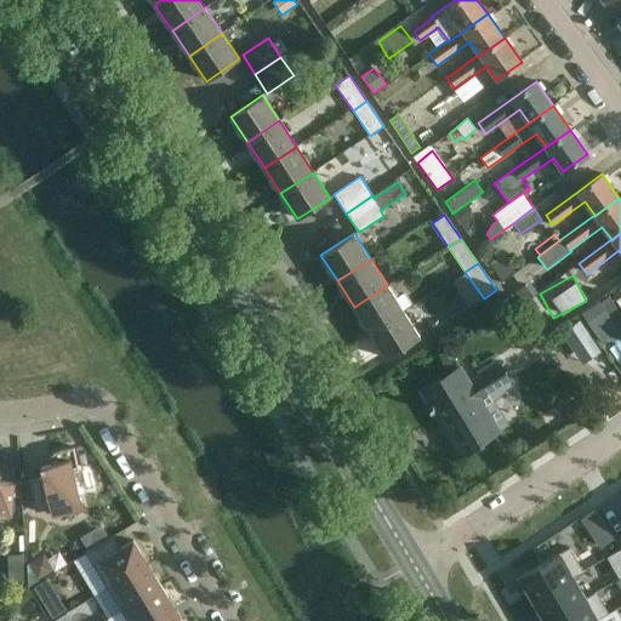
[(530,281),(516,291),(524,303),(539,294),(530,281)]
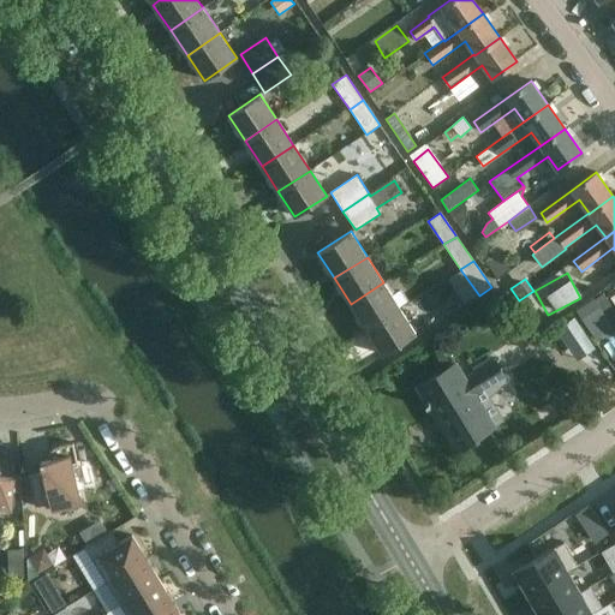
[(383,282),(351,304),(366,329),(400,309),(383,282)]
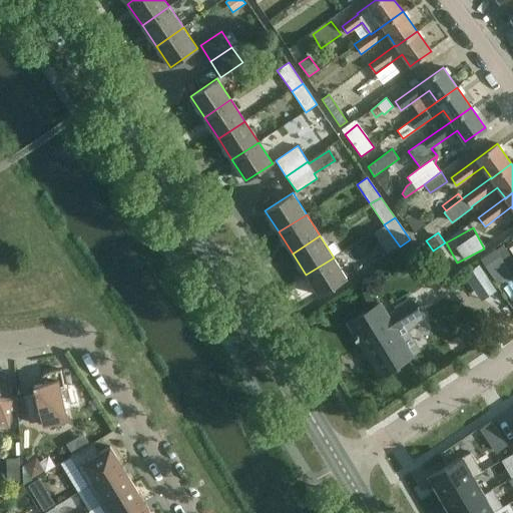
[(495,248),(480,260),(494,280),(509,270),(507,267),(512,263),(512,260),(503,245),(496,250),(495,248)]
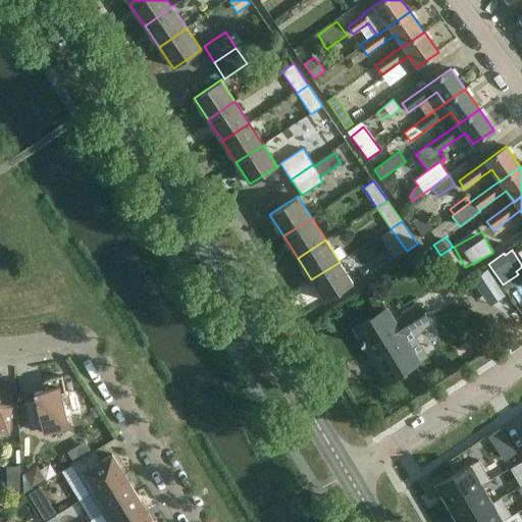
[(340,262),(311,279),(325,301),(353,283),(340,262)]
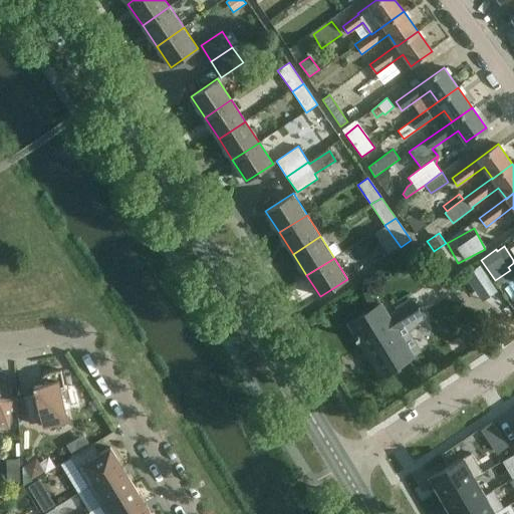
[(426,278),(436,293),(449,284),(439,270),(426,278)]
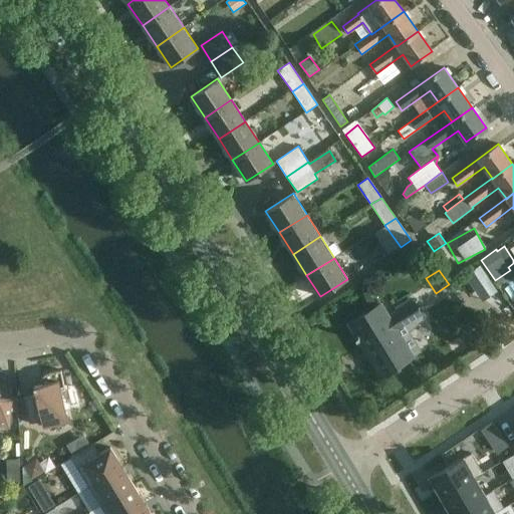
[(380,304),(366,312),(349,323),(357,335),(354,337),(355,340),(358,338),(381,375),(390,371),(393,376),(402,370),(399,365),(422,351),(411,332),(425,319),(415,303),(389,318),(380,304)]
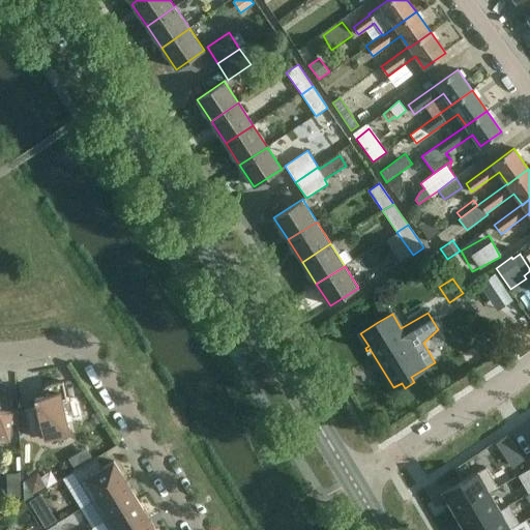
[(25,410),(30,437),(42,435),(43,440),(69,434),(62,403),(67,402),(63,382),(50,385),(47,386),(46,386),(45,387),(43,388),(43,389),(42,391),(42,392),(42,393),(42,396),(34,398),(36,408),(25,410)]
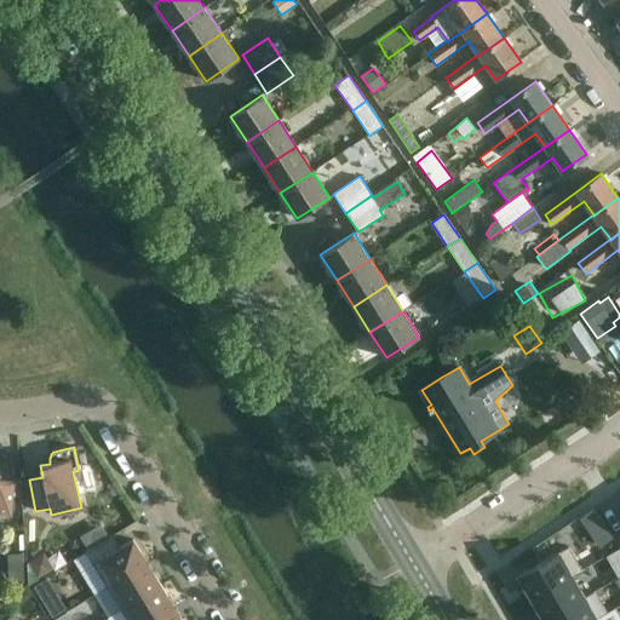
[(0,512),(11,514),(11,506),(13,482),(0,481),(0,469),(0,512)]
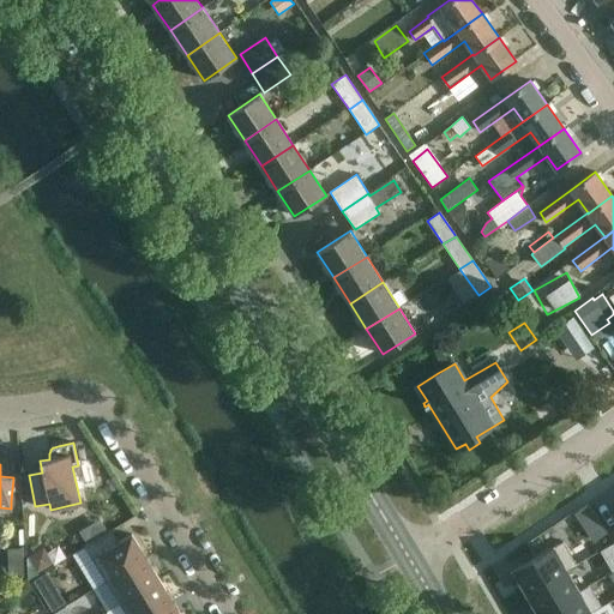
[(575,512),(581,521),(593,512),(588,504),(575,512)]
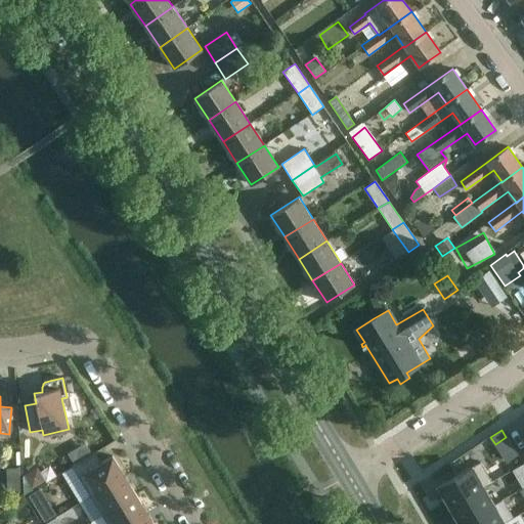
[(85,443),(68,453),(75,465),(92,453),(85,443)]
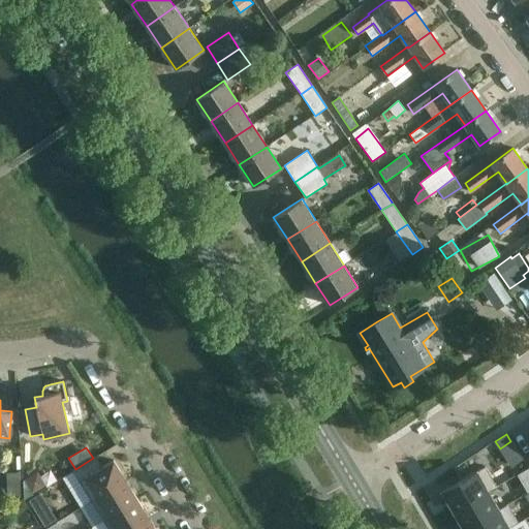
[(96,457),(78,468),(72,471),(91,501),(125,480),(114,461),(102,468),(96,457)]
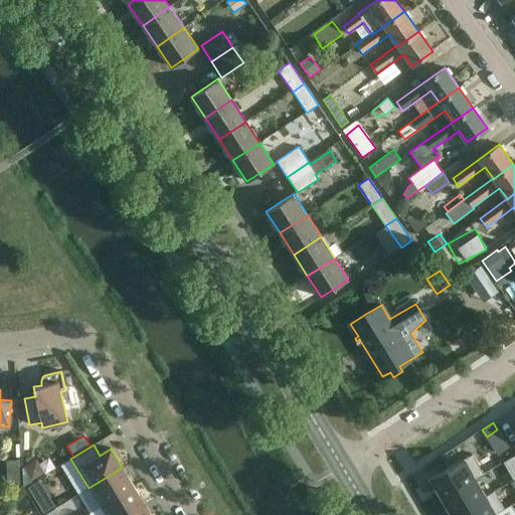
[(18,459),(6,460),(7,484),(20,483),(18,459)]
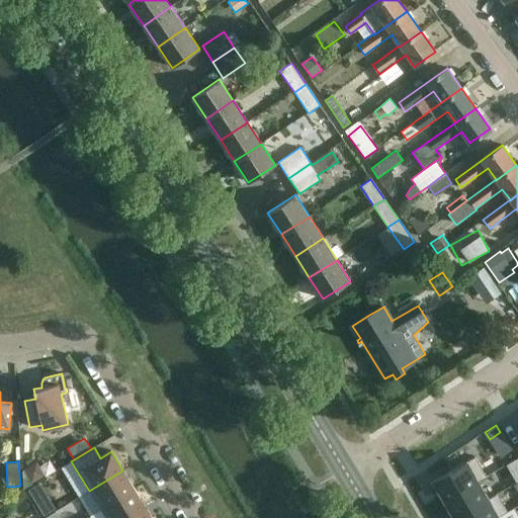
[(47,475),(39,462),(23,471),(30,484),(47,475)]
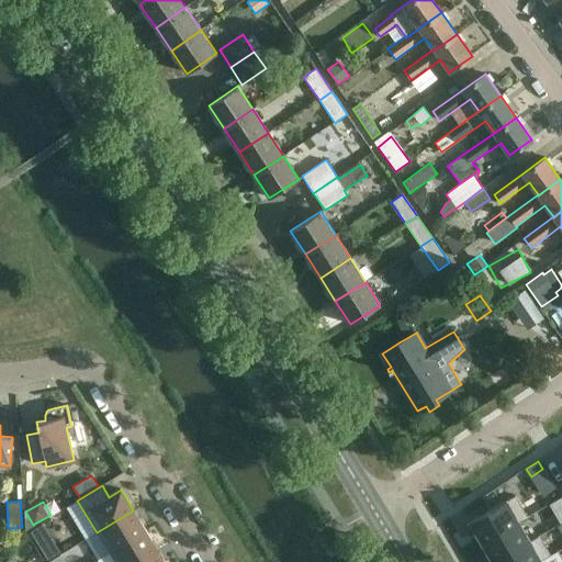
[(505,504),(469,525),(480,544),(517,524),(505,504)]
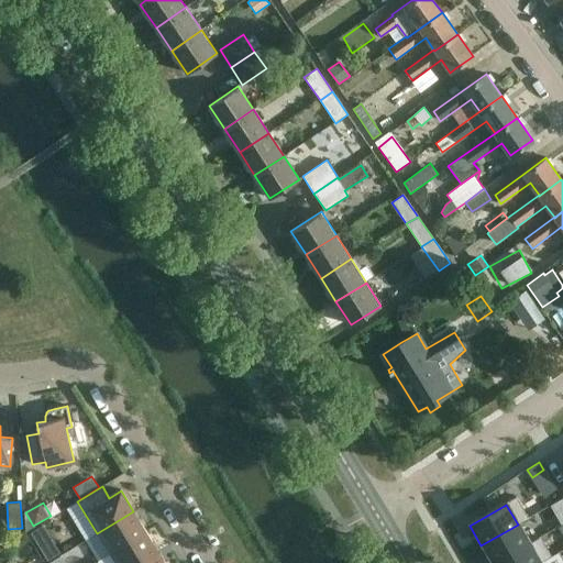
[(110,554),(146,531),(133,511),(97,533),(110,554)]
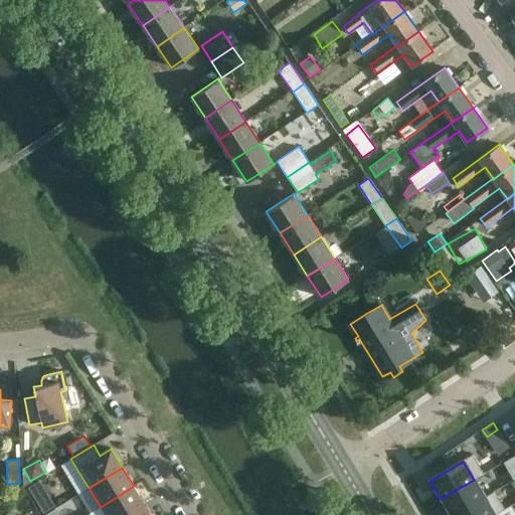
[(55,506),(39,480),(28,487),(43,513),(55,506)]
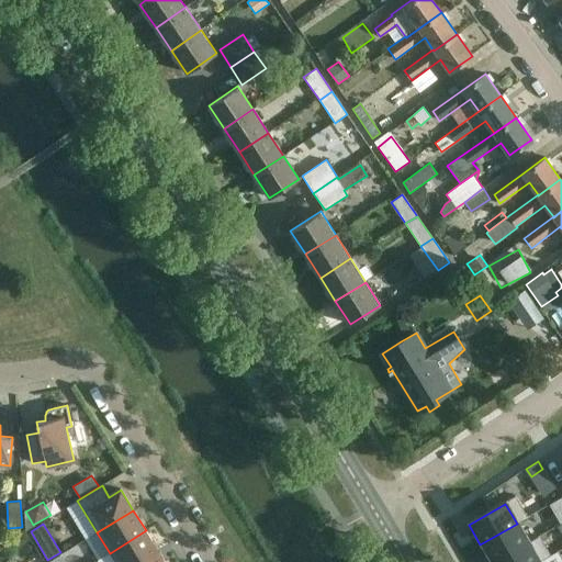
[(517,524),(480,544),(490,561),(494,561),(528,542),(517,524)]
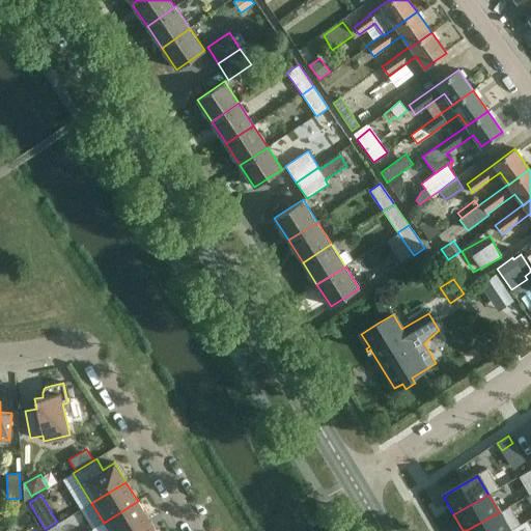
[(138,501),(104,523),(108,530),(132,530),(149,521),(138,501)]
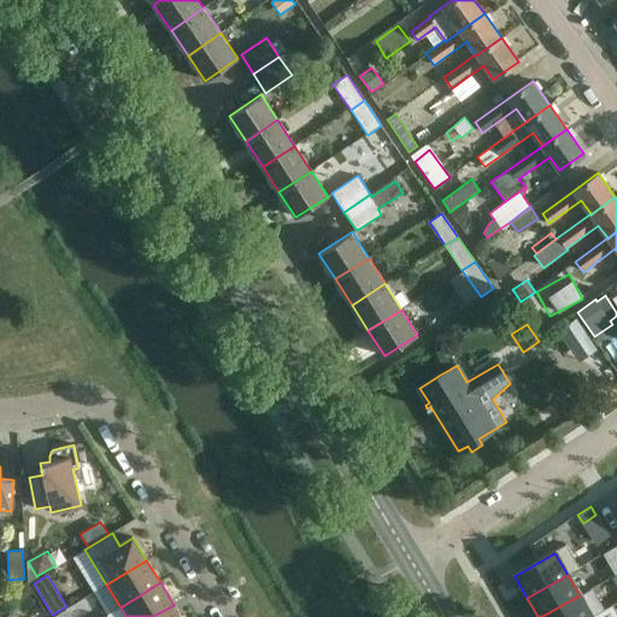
[(25,595),(19,605),(25,609),(34,607),(36,603),(25,595)]
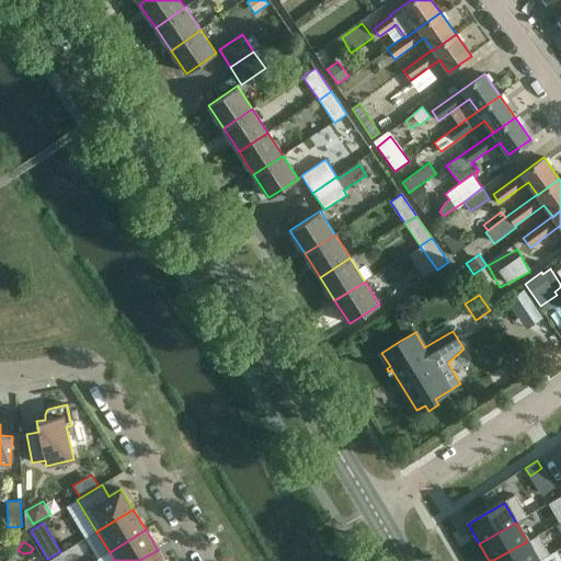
[(537,560),(527,541),(493,560),(537,560)]
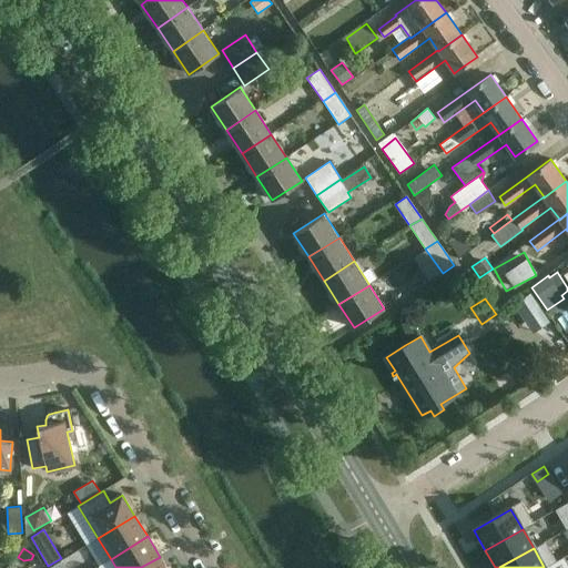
[(166,567),(160,557),(141,567),(166,567)]
